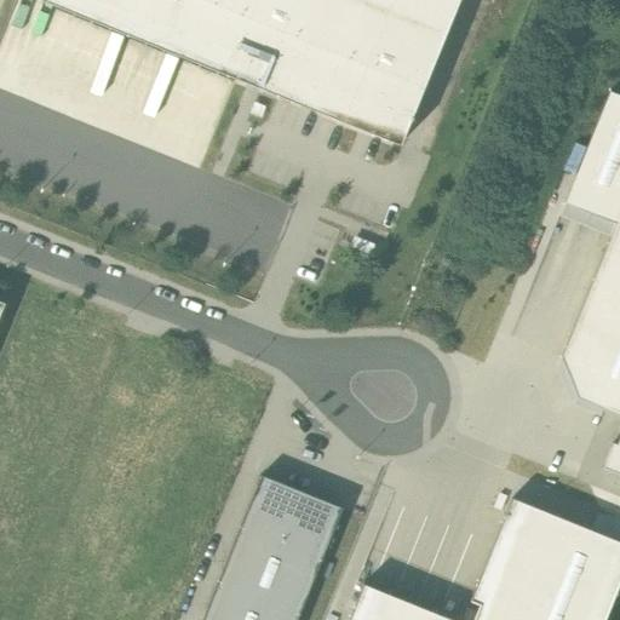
[(458,0),(39,0),(400,145),(458,0)]
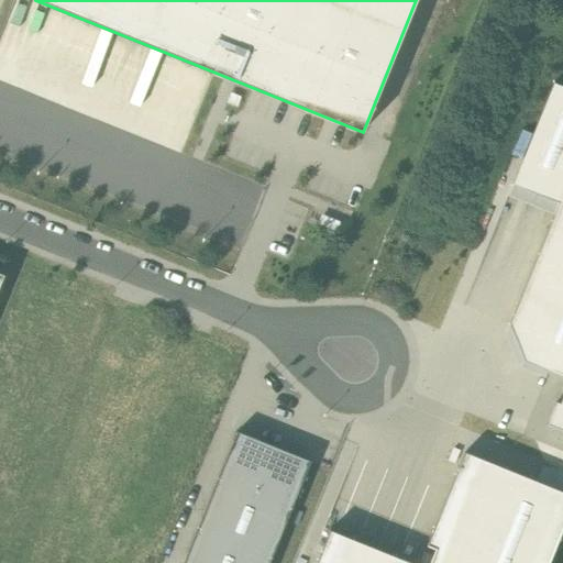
[(192,130),(209,75),(161,59),(155,76),(163,78),(156,100),(190,111),(186,123),(175,119),(174,124),(192,130)]
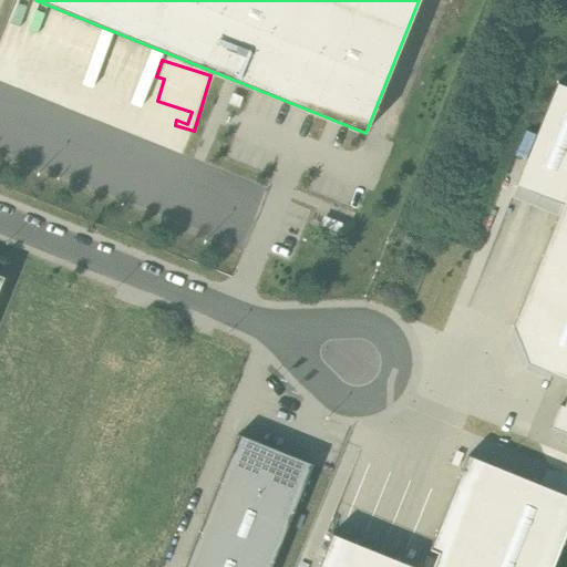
[(566,89),(557,85),(516,186),(563,205),(513,328),(528,364),(566,380),(566,89)]
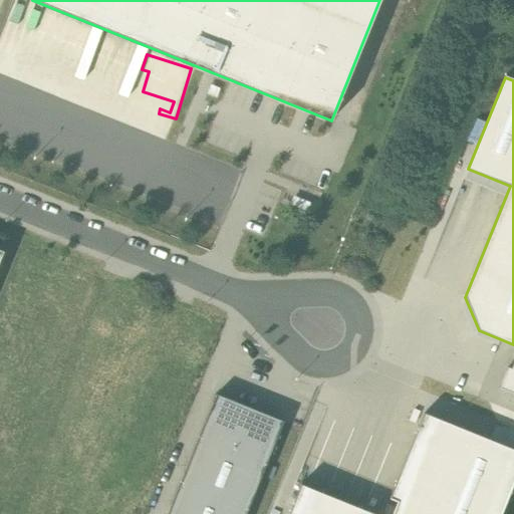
[(513,362),(512,368),(509,367),(500,388),(513,393),(513,362)]
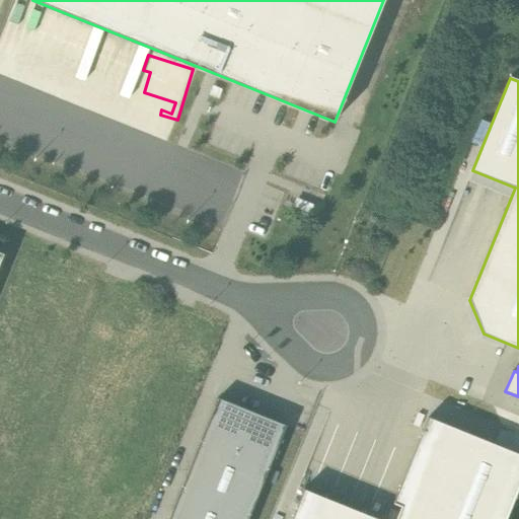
[(247,518),(286,426),(218,398),(169,518),(247,518)]
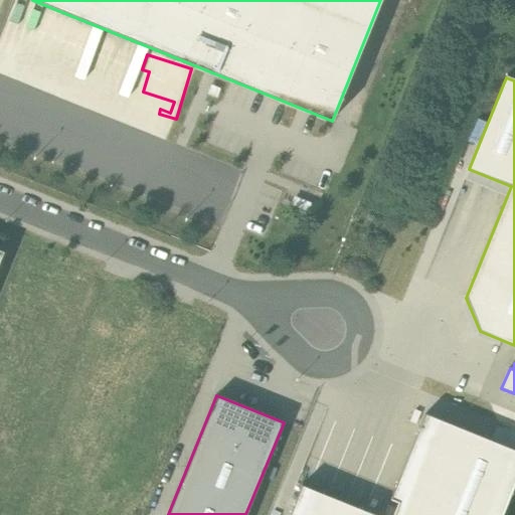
[(289,514),(500,514),(514,482),(514,450),(423,414),(389,501),(398,504),(393,514),(374,514),(301,486),(289,514)]
